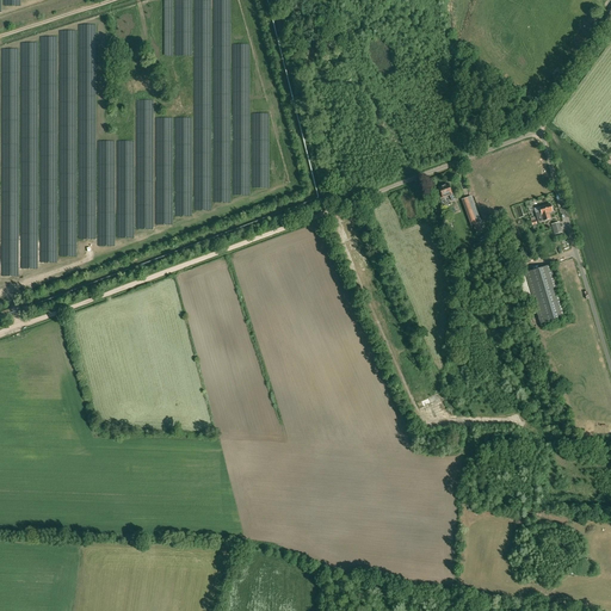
[(443,198),(450,195),(452,201),(455,199),(452,193),(451,195),(448,184),(439,187),(443,198)]
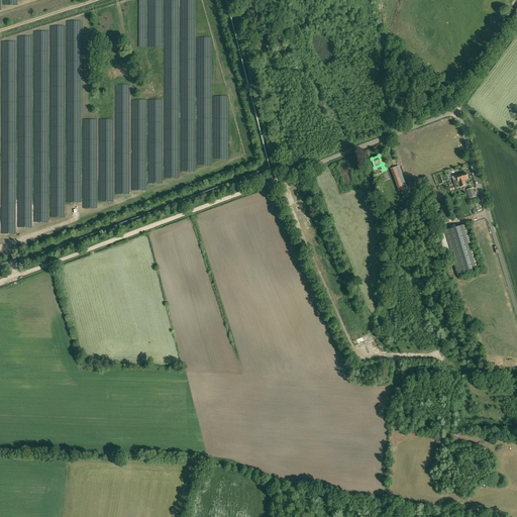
[(407,187),(401,172),(394,175),(400,190),(407,187)]
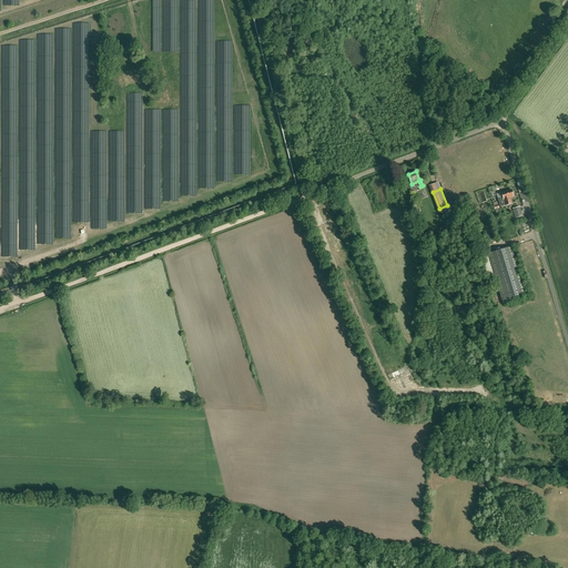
[(511,204),(509,198),(514,196),(511,190),(501,193),(503,196),(498,199),(500,206),(506,205),(511,204)]
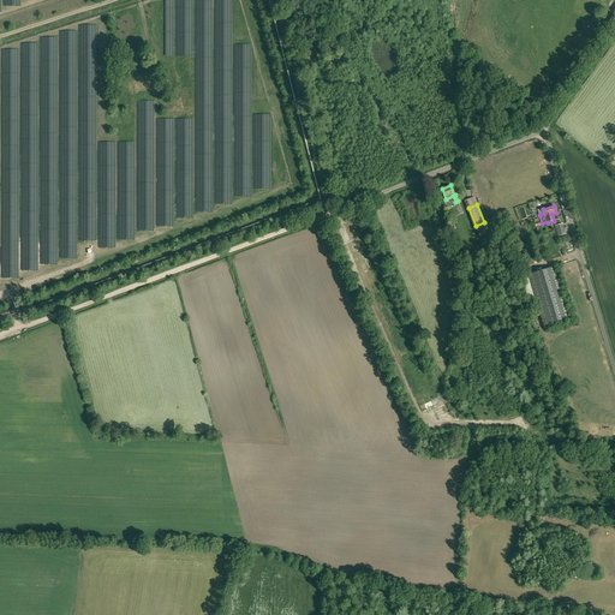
[(557,236),(560,236),(566,233),(563,224),(555,226),(557,236)]
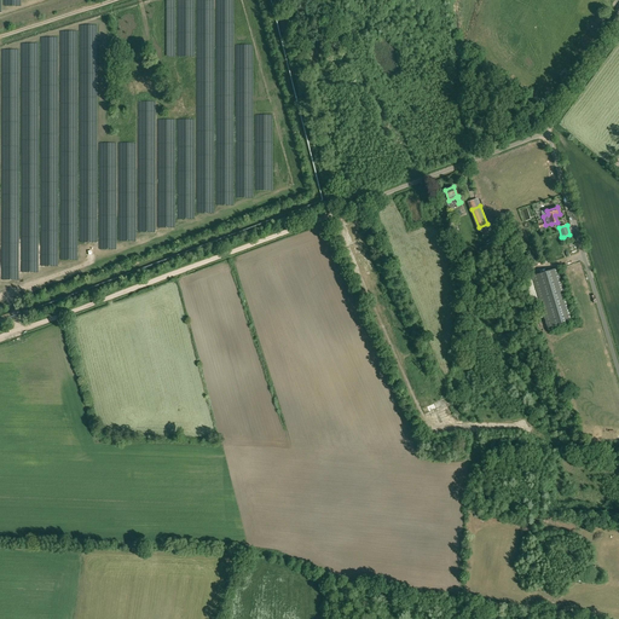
[(518,255),(528,250),(526,244),(515,248),(518,255)]
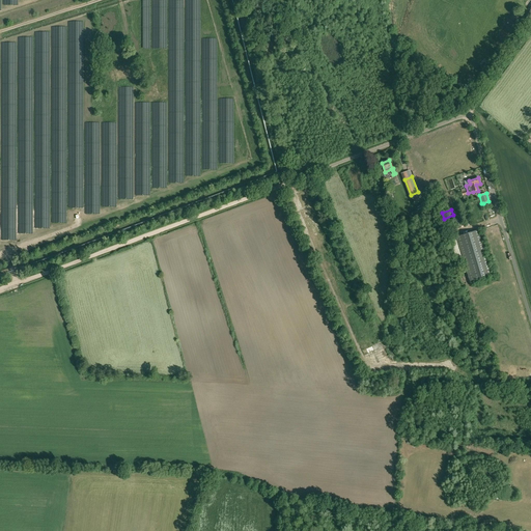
[(456,238),(470,282),(492,276),(478,230),(456,238)]
